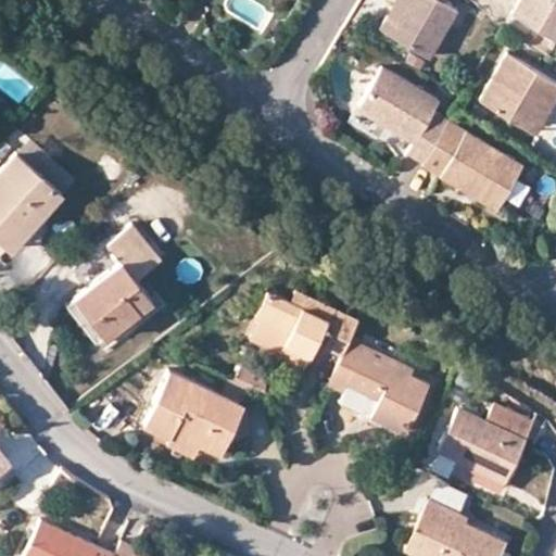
[(397,0),(380,29),(388,34),(406,3),(401,0),(397,0)]
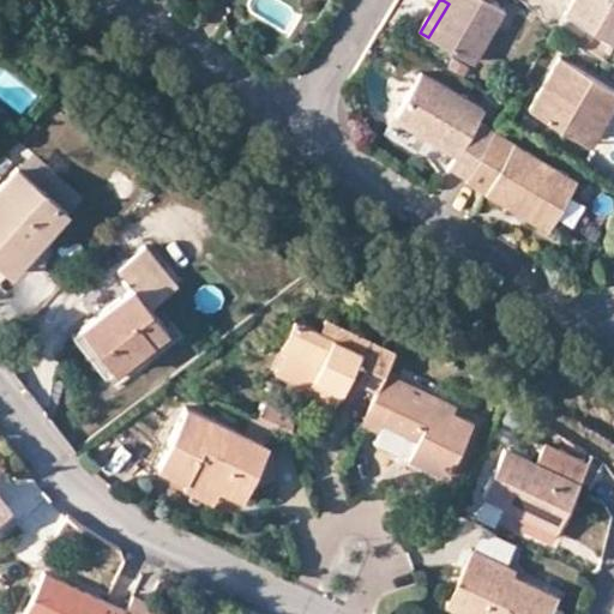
[(443,0),(449,4),(428,37),(475,65),(505,14),(489,5),(481,0),(443,0)]
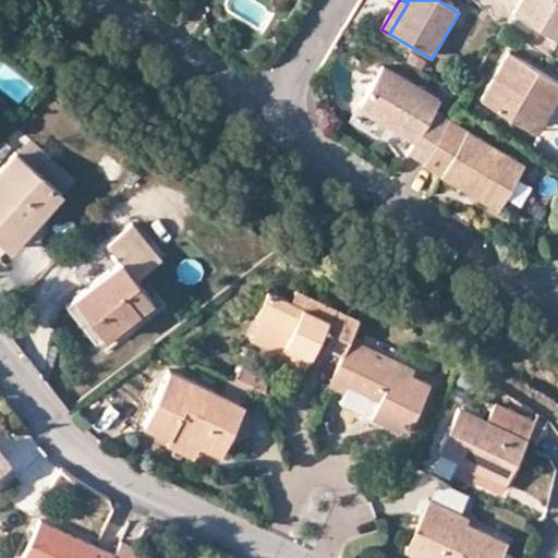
[(557,38),(557,0),(522,0),(514,12),(557,38)]
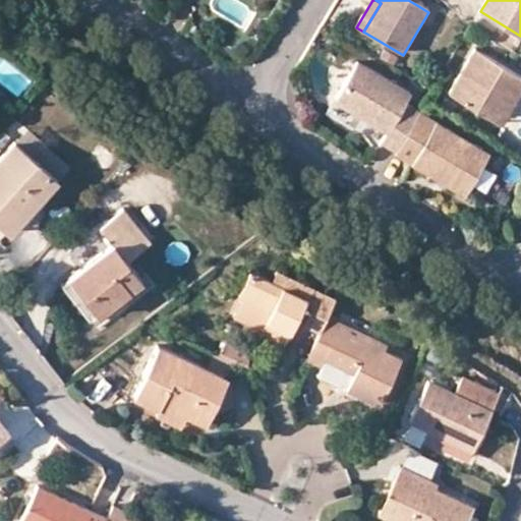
[(450,94),(494,120),(511,91),(520,96),(520,94),(520,77),(476,51),(450,94)]
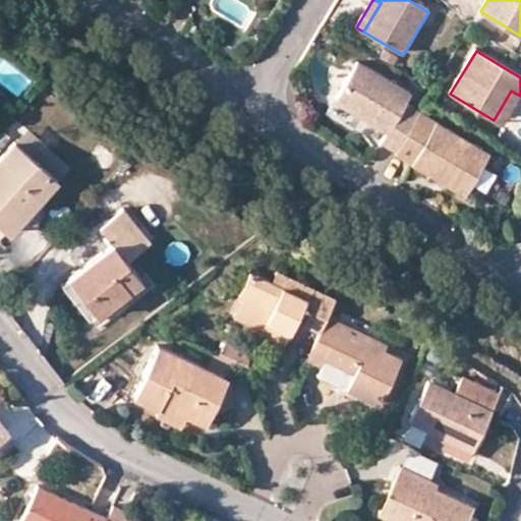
[(397,150),(414,121),(399,113),(411,93),(357,63),(339,95),(362,108),(359,114),(388,131),(382,140),(397,150)]
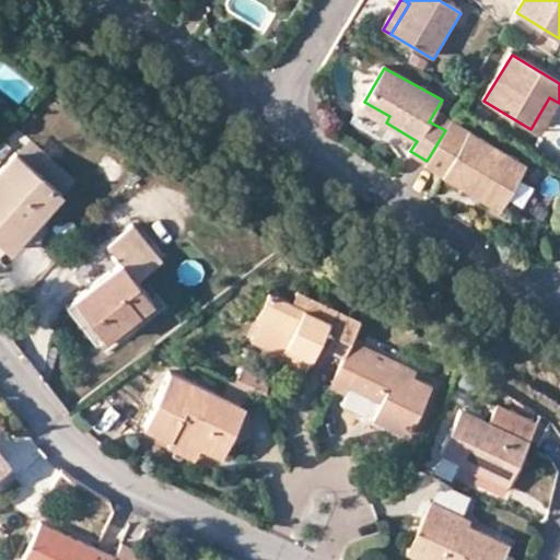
[(539,133),(559,103),(549,97),(531,129),(539,133)]
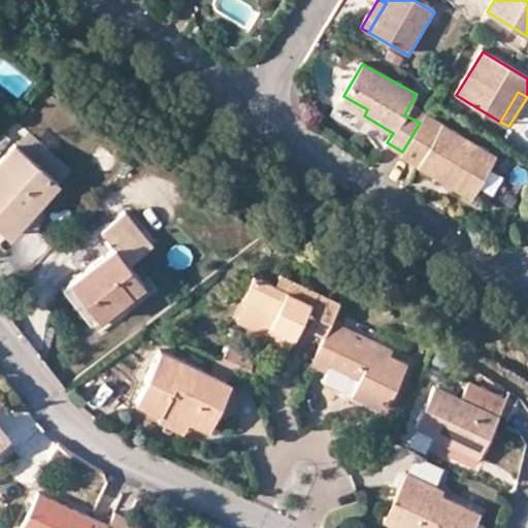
[(339,101),(364,116),(367,109),(343,96),(339,101)]
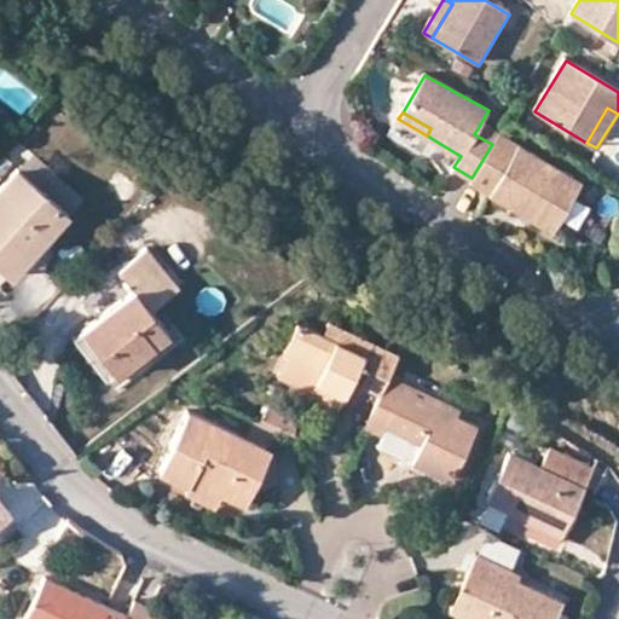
[(498,133),(492,144),(472,178),(469,183),(553,232),(582,183),(498,133)]
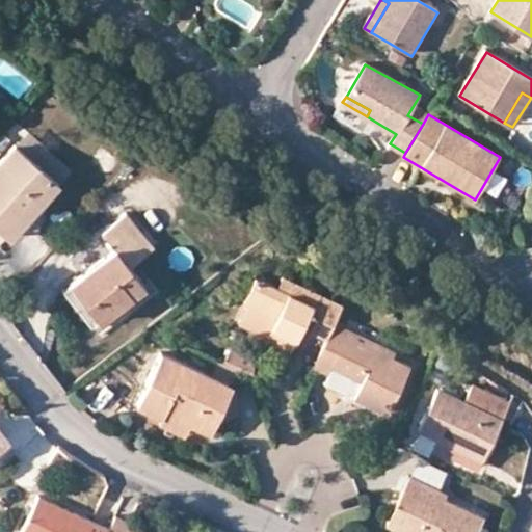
[(27,129),(16,141),(58,180),(70,166),(27,129)]
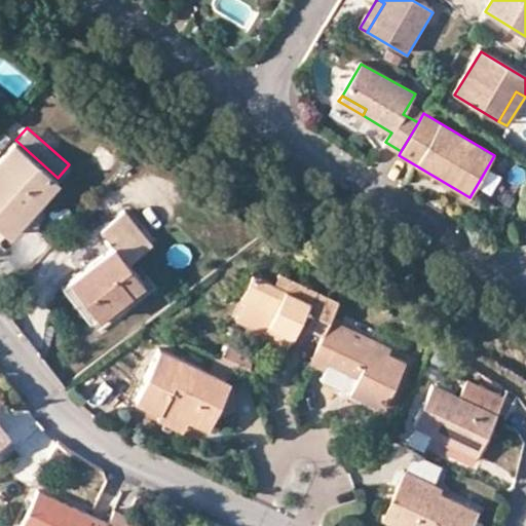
[(0,225),(9,234),(58,178),(15,140),(0,157),(0,225)]
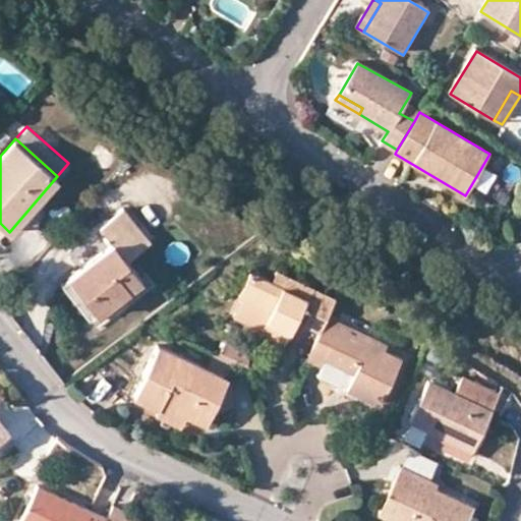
[(96,313),(141,279),(127,259),(151,242),(124,208),(101,226),(113,243),(68,277),(96,313)]
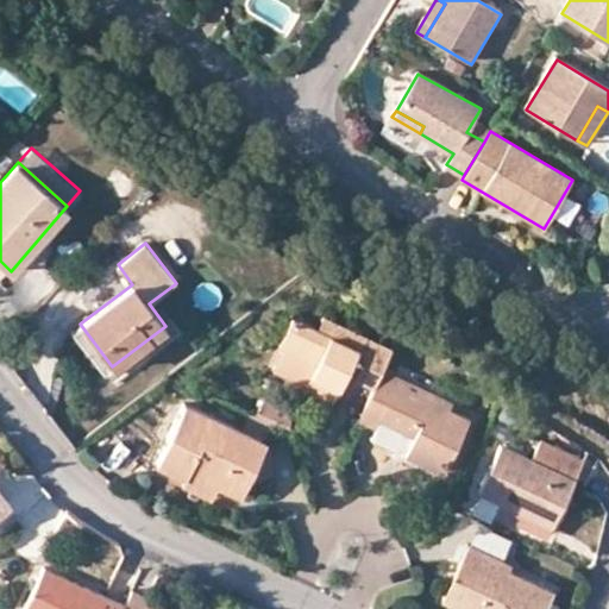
[(318,326),(294,314),(280,343),(316,360),(306,385),(333,399),(352,358),(360,362),(353,375),(374,384),(381,368),(390,346),(324,315),(318,326)]
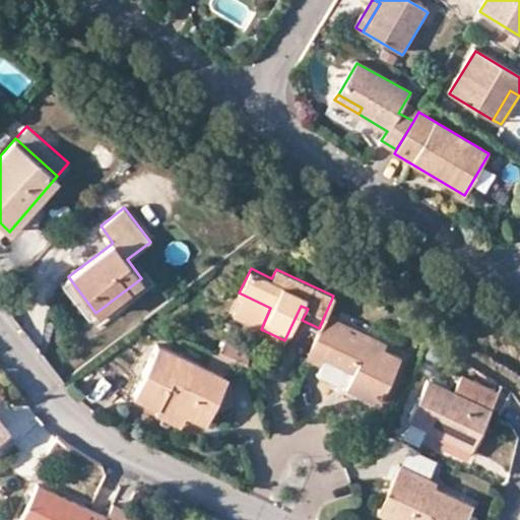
[(95,313),(68,276),(60,282),(88,318),(95,313)]
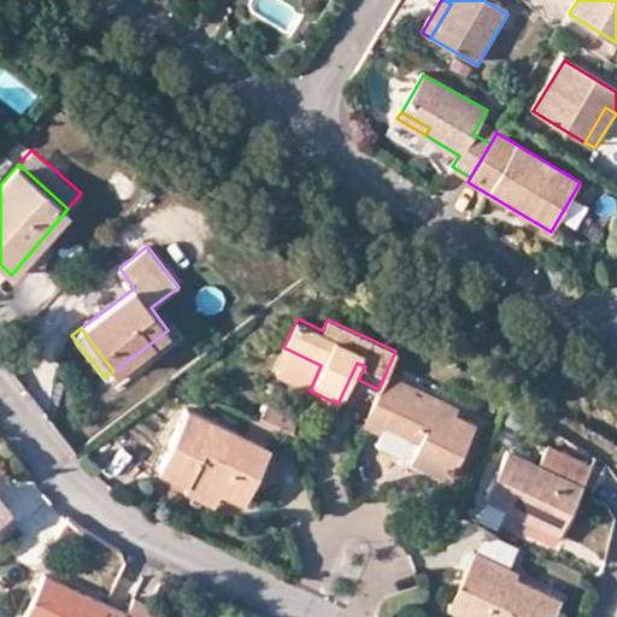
[(459,406),(386,372),(378,389),(362,425),(378,434),(375,444),(451,477),(476,423),(456,413),(459,406)]
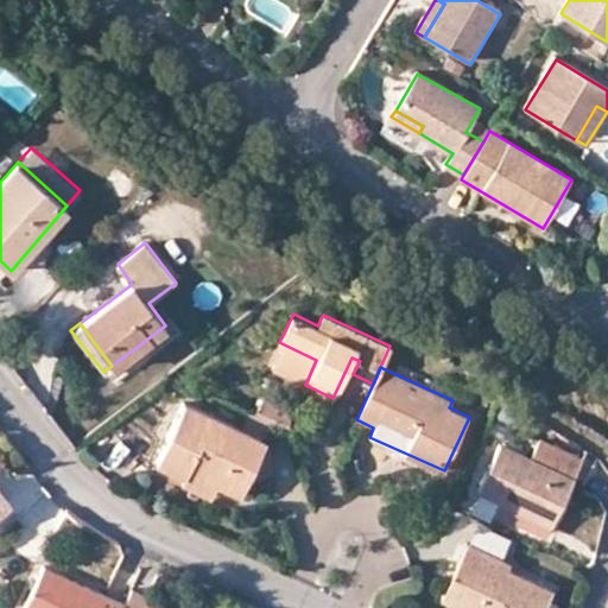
[(272,422),(289,429),(291,424),(292,403),(268,393),(258,416),(272,422)]
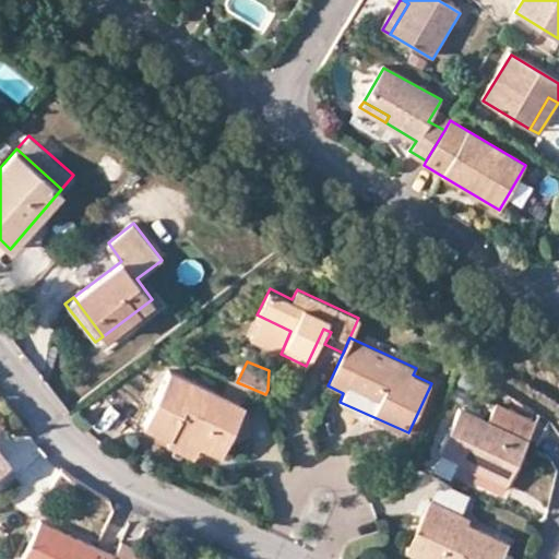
[(144,424),(170,436),(173,430),(200,442),(222,452),(226,442),(242,405),(242,404),(223,394),(169,369),(144,424)]
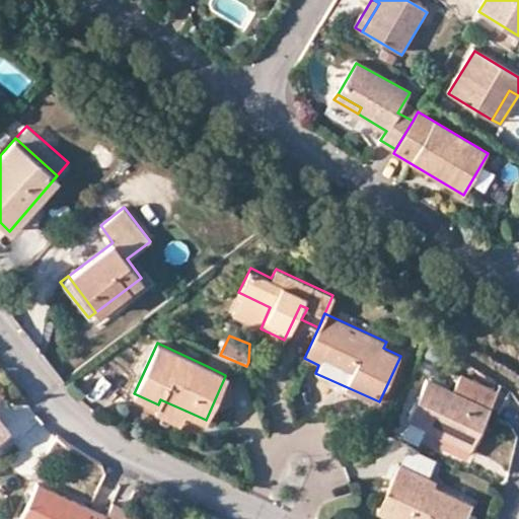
[(213,352),(207,366),(225,375),(232,360),(220,355),(213,352)]
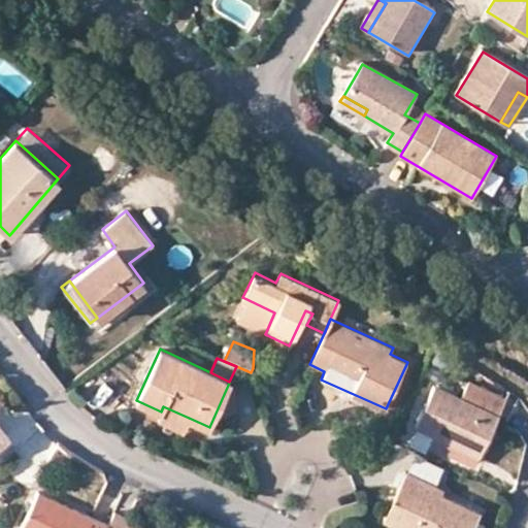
[(417,425),(434,433),(481,454),(506,398),(469,382),(463,398),(434,385),(417,425)]
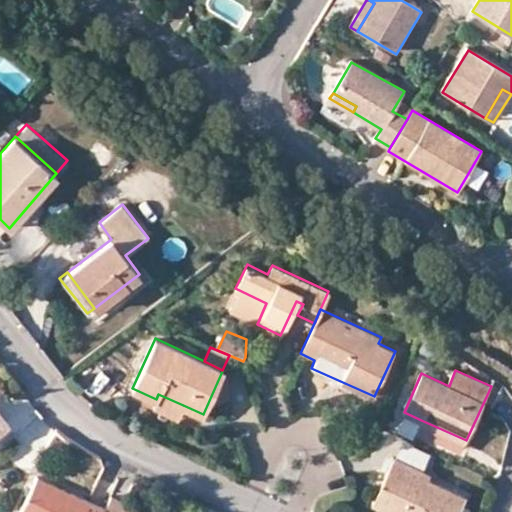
[(227,373),(222,371),(207,405),(212,407),(228,393),(227,373)]
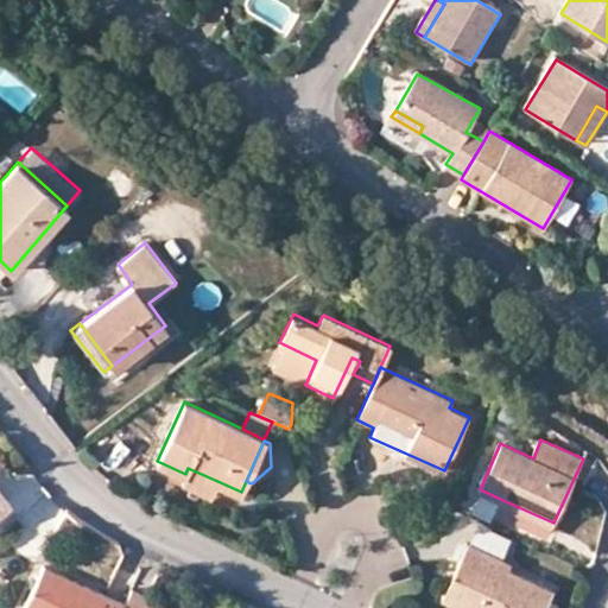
[(211,496),(217,481),(188,468),(185,474),(181,483),(211,496)]
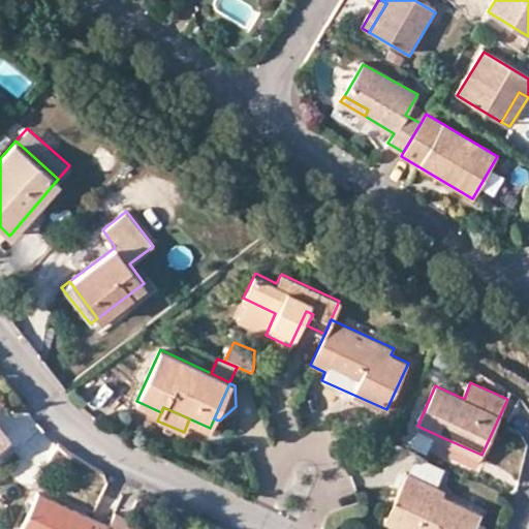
[(475,466),(481,455),(435,434),(430,444),(475,466)]
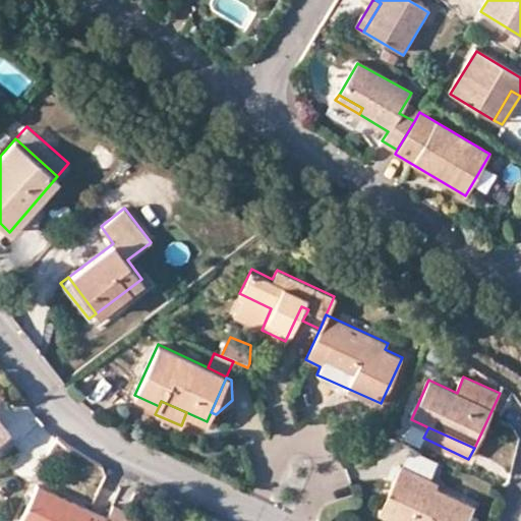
[(436,488),(439,482),(401,466),(380,511),(401,520),(465,520),(474,505),(436,488)]
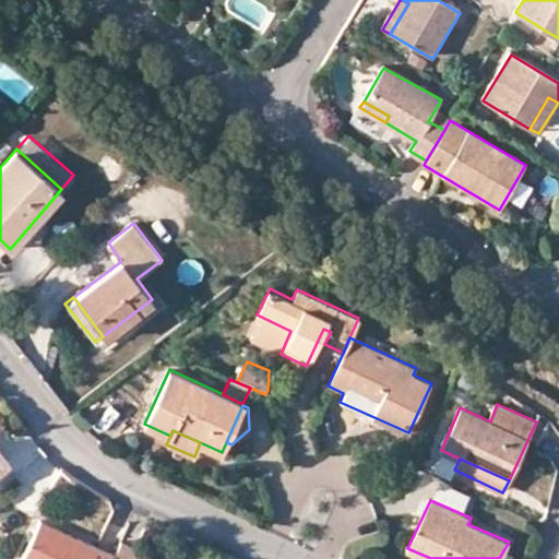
[(111,558),(115,554),(40,521),(21,558),(111,558)]
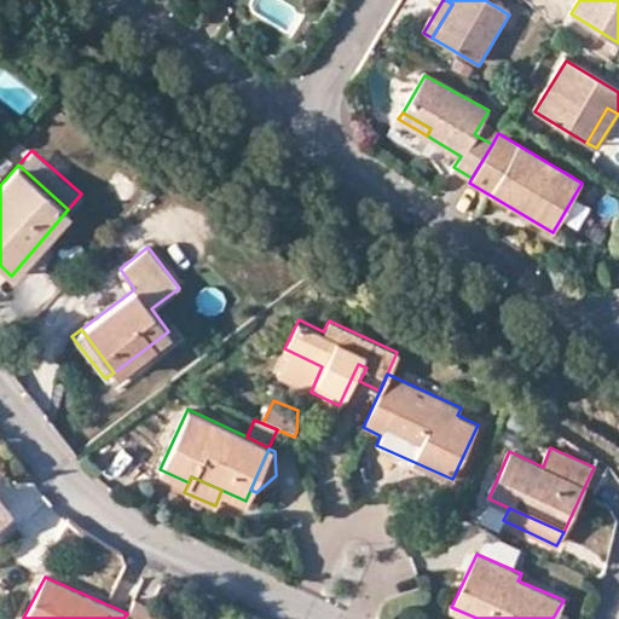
[(127,613),(123,618),(145,618),(148,615),(151,608),(133,601),(127,613)]
